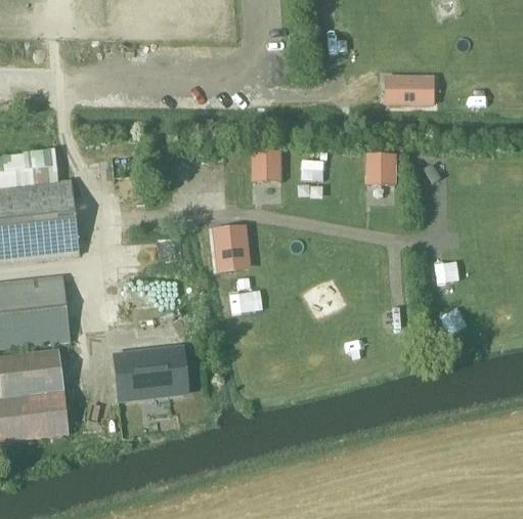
[(435,74),(385,74),(385,103),(434,103),(435,74)]
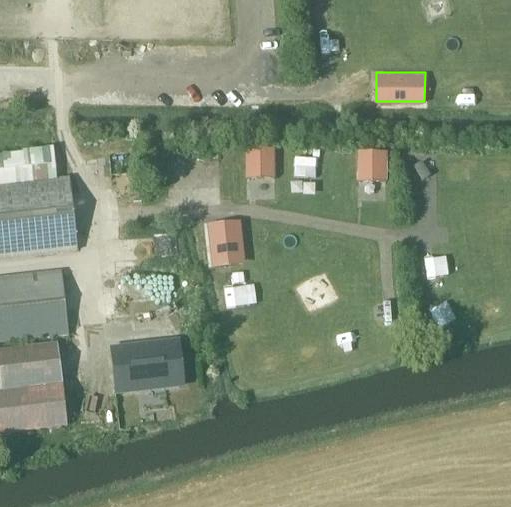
[(0,256),(79,248),(70,174),(57,175),(54,144),(23,147),(23,149),(0,151),(0,256)]
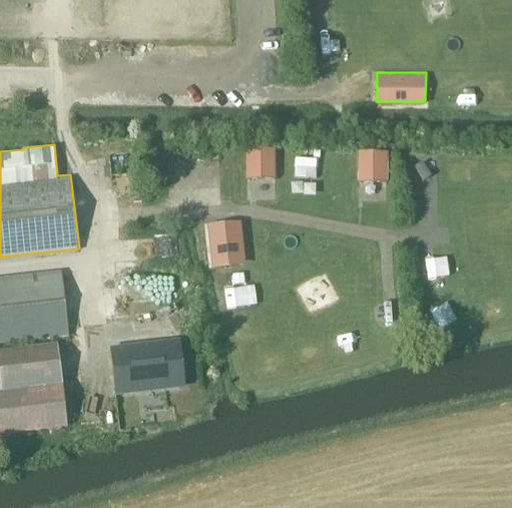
[(276,146),(245,146),(245,176),(276,176),(276,146)]
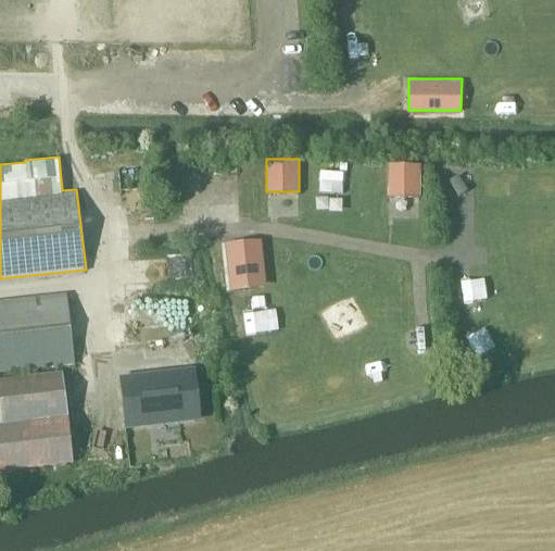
[(421,163),(388,162),(387,195),(420,196),(421,163)]
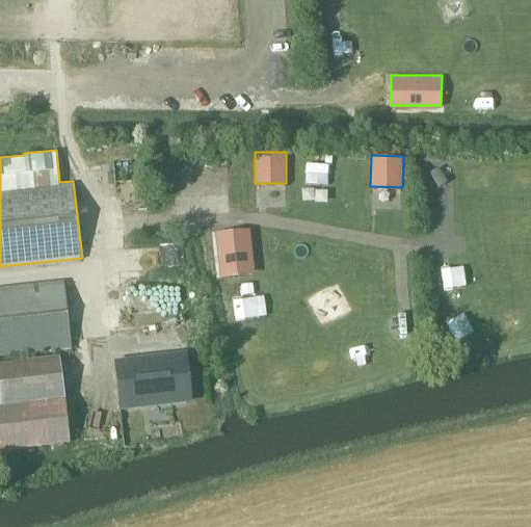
[(219,231),(224,272),(245,270),(240,229),(219,231)]
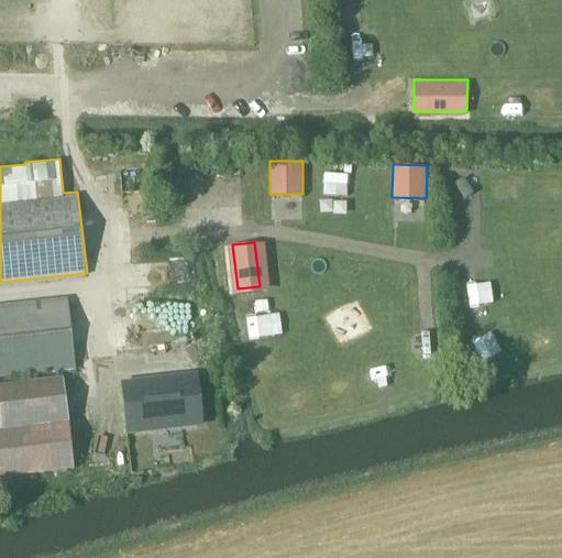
[(0,305),(0,474),(74,467),(63,374),(0,381),(0,374),(76,365),(68,297),(0,305)]
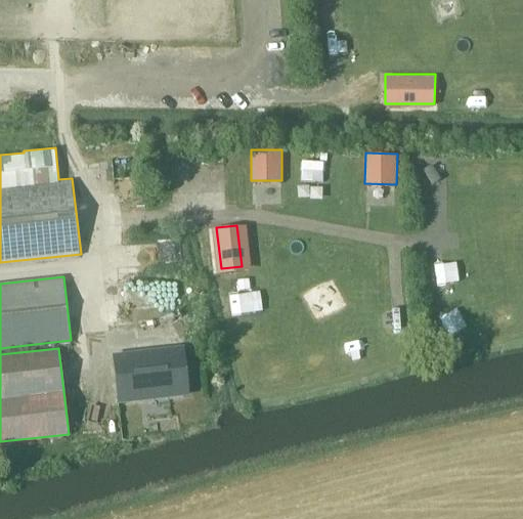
[(455,304),(439,317),(453,334),(469,320),(455,304)]
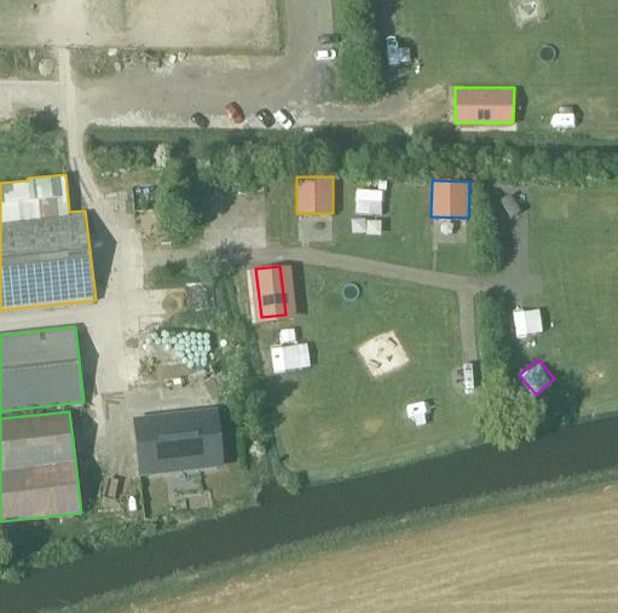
[(0,417),(55,411),(53,406),(0,411),(0,417)]
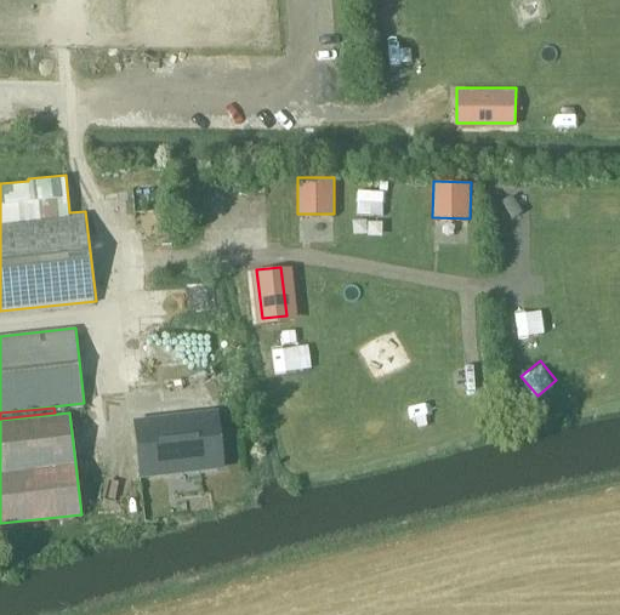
[(214,415),(138,425),(143,466),(164,465),(163,461),(199,456),(200,460),(220,457),(214,415)]
